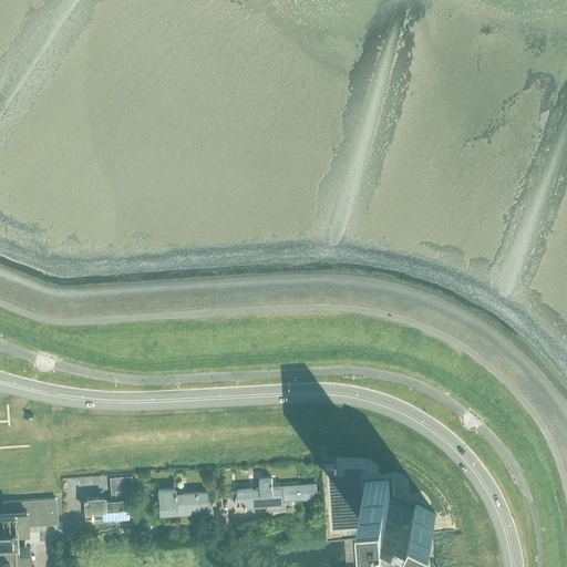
[(321,452),(327,539),(348,538),(392,535),(428,533),(454,531),(454,529),(451,521),(446,511),(442,501),(435,492),(428,483),(419,476),(410,470),(400,464),(390,460),(380,455),(369,452),(358,451),(350,450),(342,450),(332,450),(321,451),(321,452)]
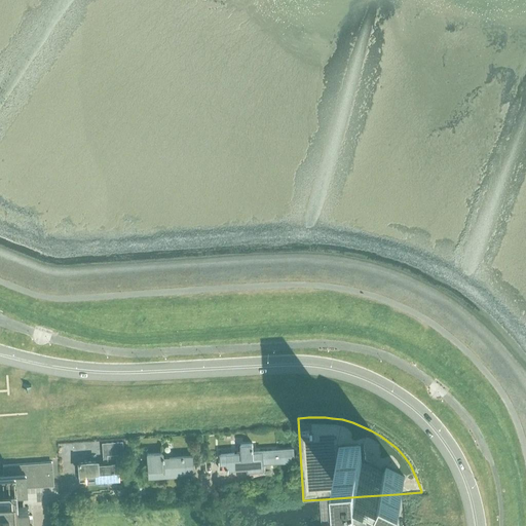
[(124,478),(122,441),(101,443),(103,464),(97,464),(96,461),(79,462),(79,461),(77,461),(78,472),(78,481),(97,480),(97,485),(106,484),(106,480),(124,478)]
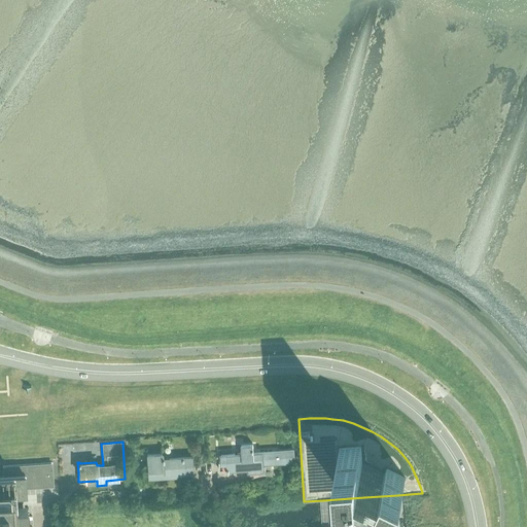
[(294,462),(294,457),(294,450),(253,453),(253,445),(242,445),(243,453),(222,454),(222,458),(219,459),(220,470),(221,470),(221,469),(248,468),(252,477),(262,475),(267,475),(266,464),(294,462)]
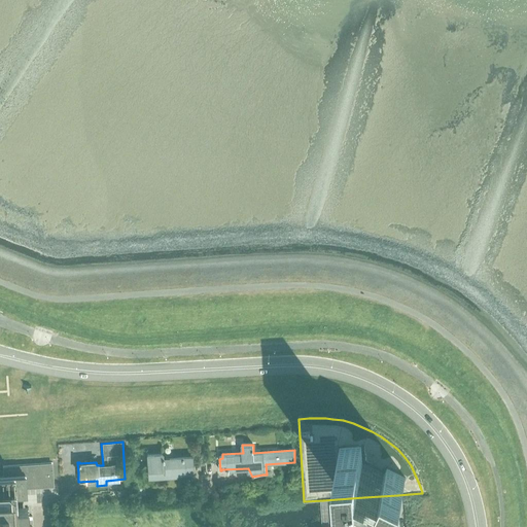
[(147,455),(148,457),(149,477),(177,475),(177,469),(180,469),(180,472),(194,471),(192,458),(165,460),(164,458),(163,454),(147,455)]
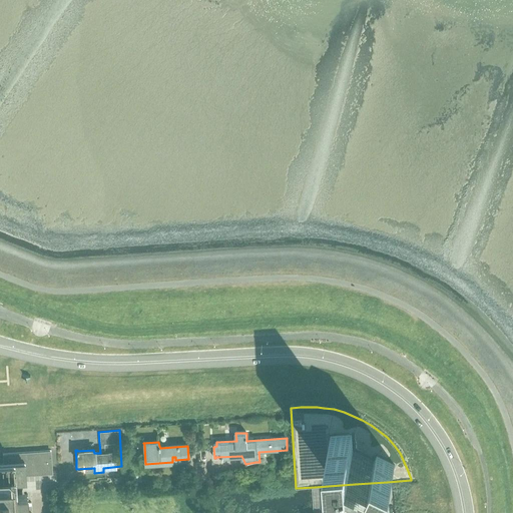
[(0,512),(14,512),(15,508),(16,508),(14,476),(19,475),(20,476),(52,474),(51,450),(2,454),(3,463),(4,464),(0,463),(0,512)]
